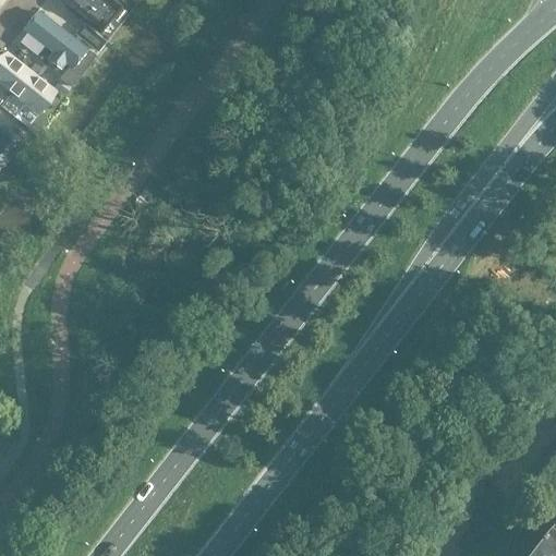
[(61,0),(101,32),(113,17),(118,21),(125,11),(122,8),(123,5),(117,0),(61,0)]
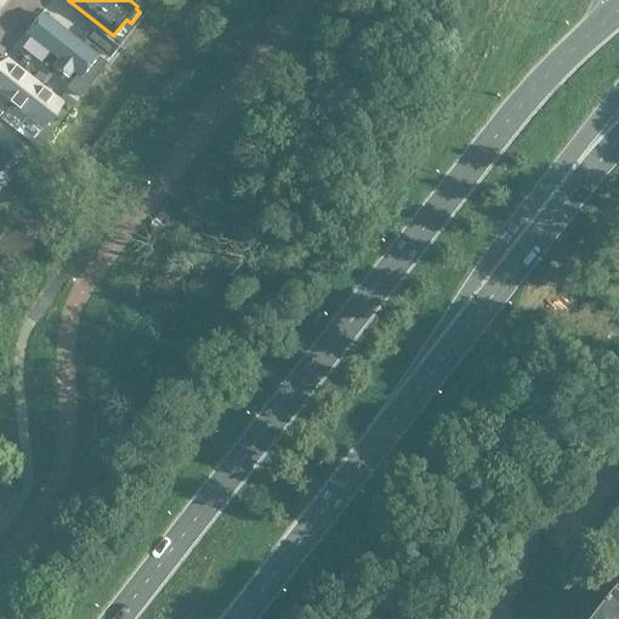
[(108,61),(43,11),(27,32),(32,35),(23,46),(41,61),(49,51),(57,57),(51,64),(68,78),(73,71),(77,72),(66,86),(79,97),(108,61)]
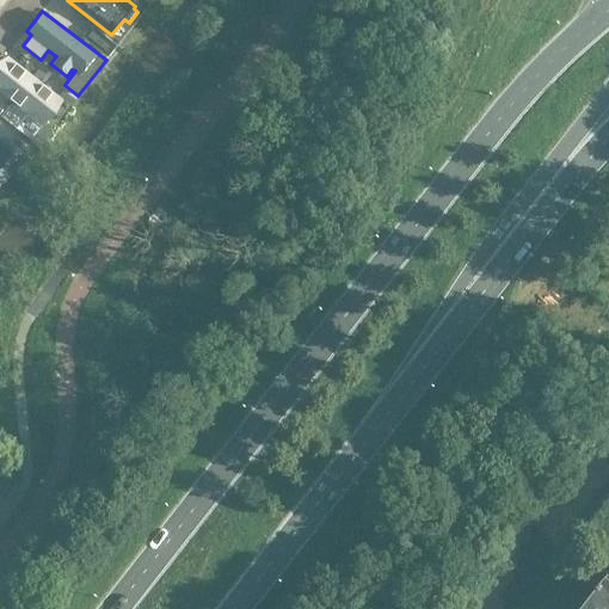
[(116,44),(91,24),(82,35),(108,55),(116,44)]
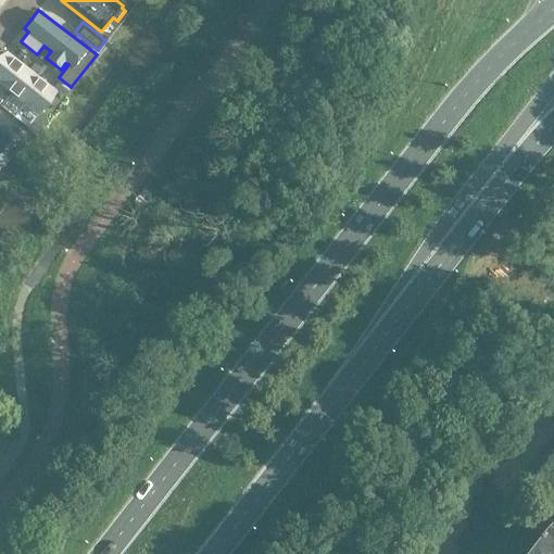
[(59,90),(7,50),(0,59),(0,83),(12,91),(0,106),(29,128),(59,90)]
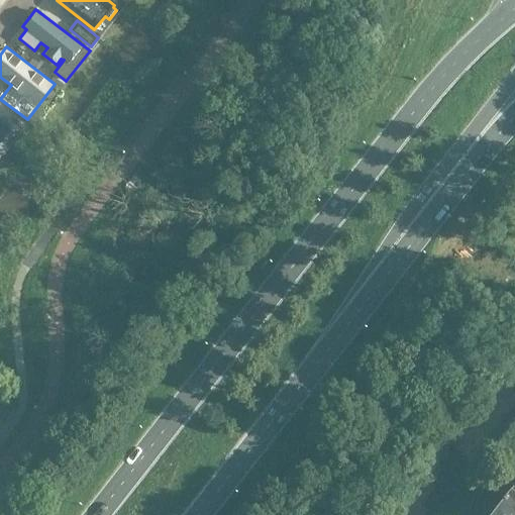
[(0,158),(25,126),(0,107),(0,158)]
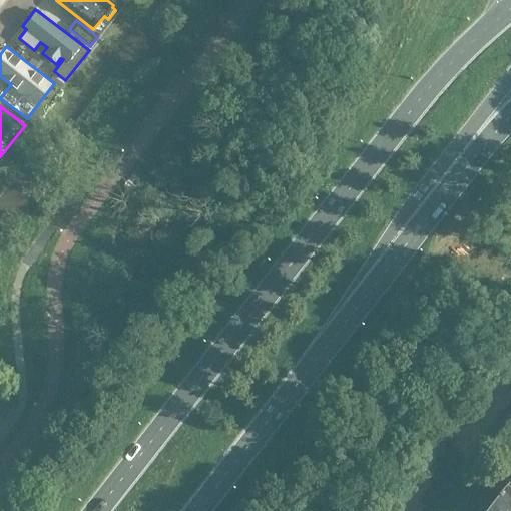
[(510,510),(510,479),(509,482),(486,510),(510,510)]
